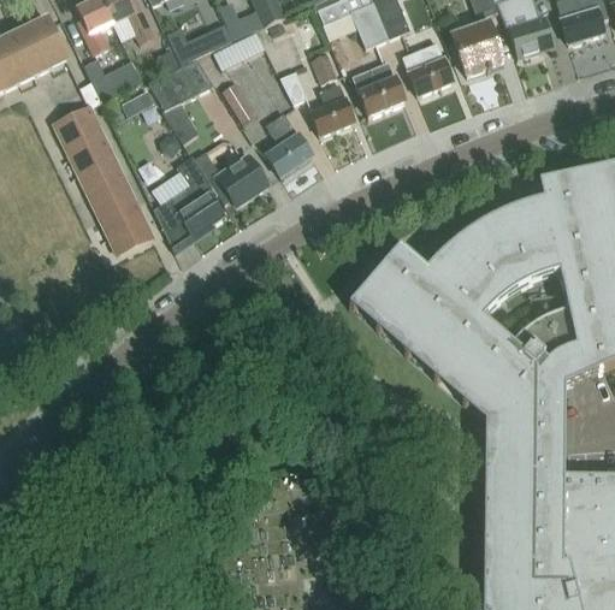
[(102,29),(114,23),(104,0),(92,0),(77,7),(83,19),(78,22),(95,54),(111,47),(102,29)]
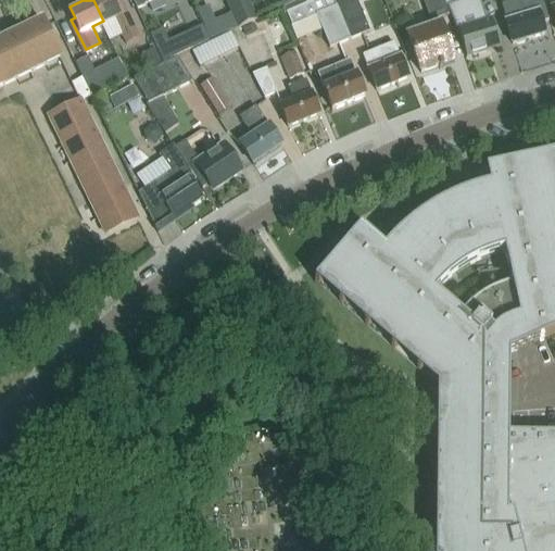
[(93,0),(103,21),(114,15),(126,40),(141,33),(125,0),(93,0)]
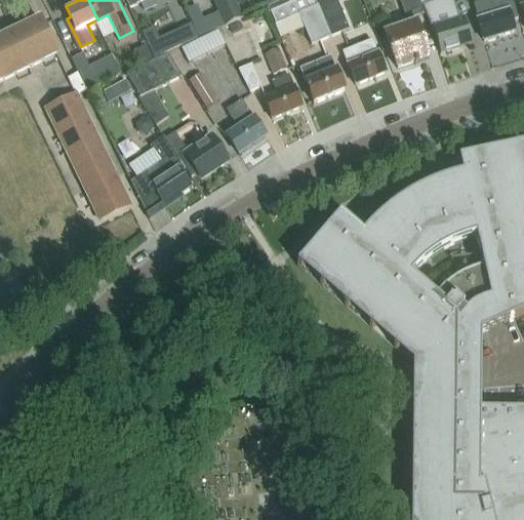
[(215,0),(227,23),(244,14),(237,0),(215,0)]
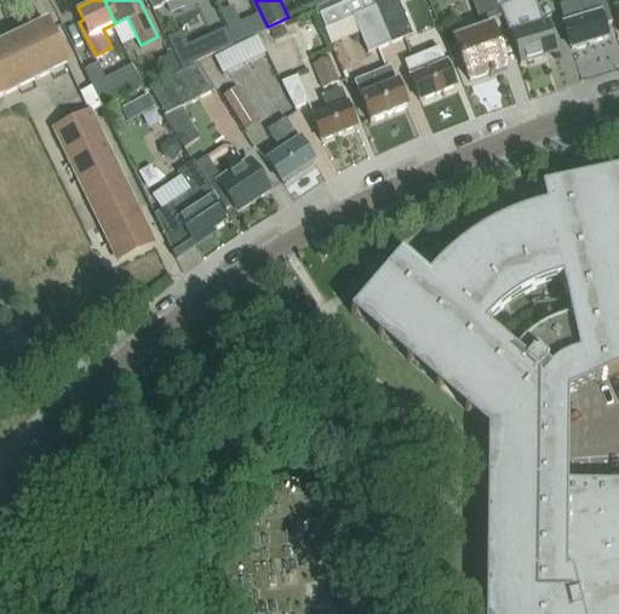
[(370,47),(391,39),(376,0),(322,0),(317,3),(315,4),(332,40),(360,27),(370,47)]
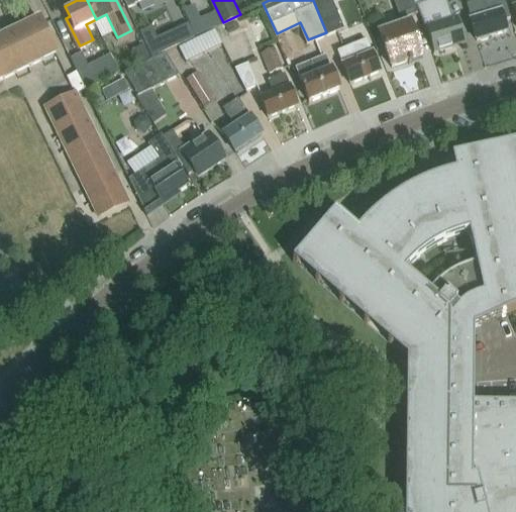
[(313,0),(326,32),(344,25),(333,0),(313,0)]
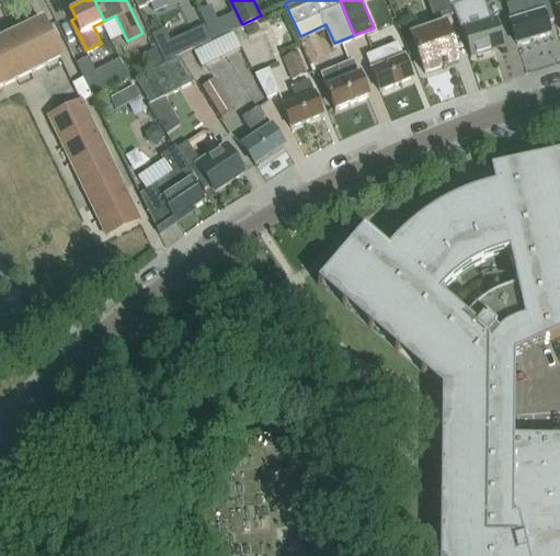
[(443,13),(454,10),(449,0),(430,0),(435,14),(425,18),(427,24),(410,31),(424,69),(461,56),(447,18),(445,19),(443,13)]
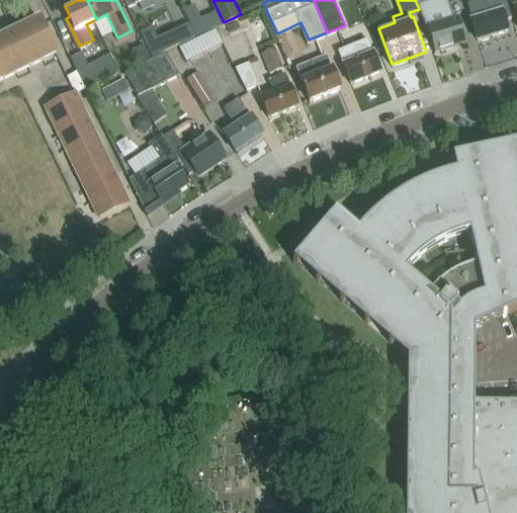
[(428,25),(435,50),(466,40),(459,14),(454,16),(449,0),(423,0),(417,2),(427,25),(428,25)]
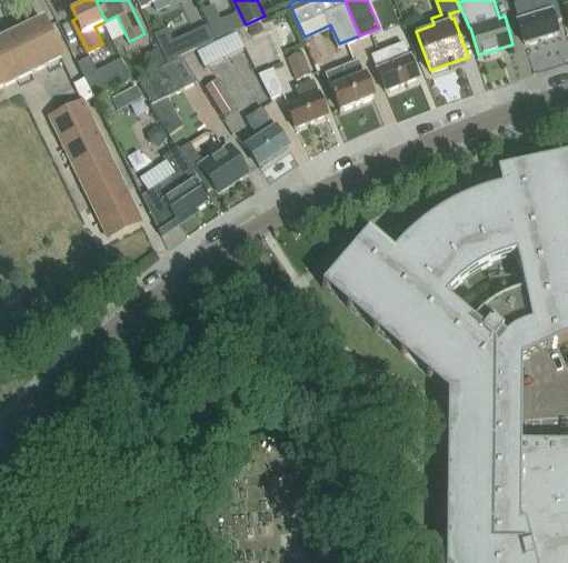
[(514,0),(519,18),(518,18),(519,19),(525,40),(528,39),(530,41),(537,39),(538,37),(559,30),(556,19),(562,17),(557,0),(514,0)]
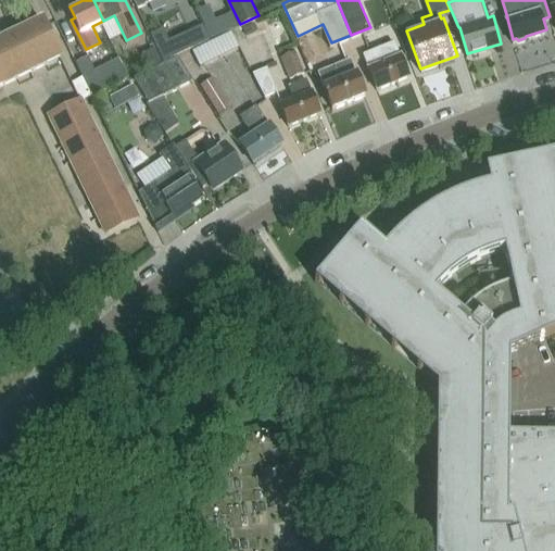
[(210,1),(197,7),(203,21),(211,37),(223,32),(216,16),(210,1)]
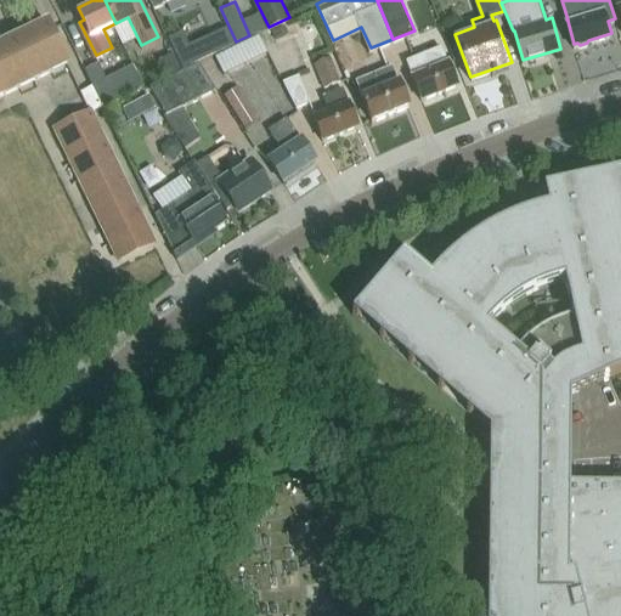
[(193,4),(179,12),(190,30),(204,21),(193,4)]
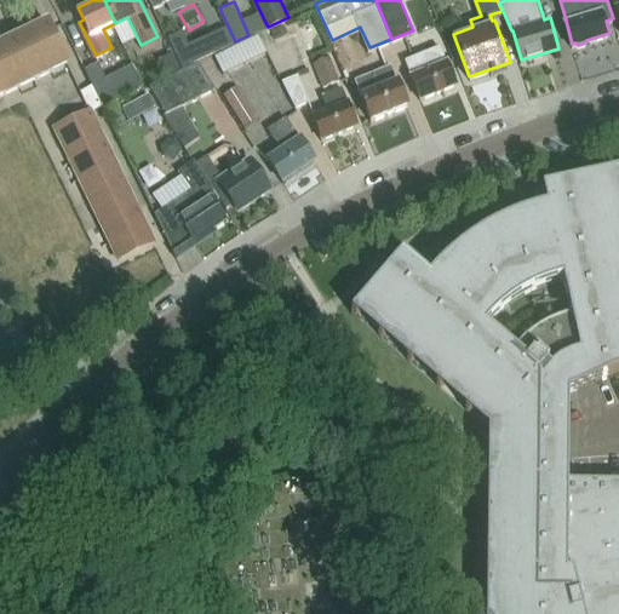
[(282,22),(270,28),(274,36),(287,30),(282,22)]
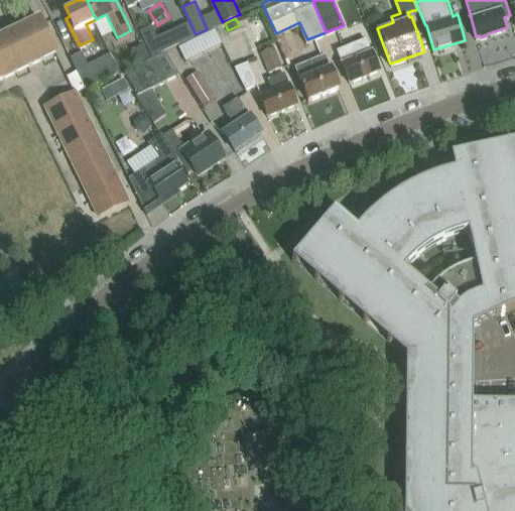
[(188,19),(176,25),(183,39),(196,34),(188,19)]
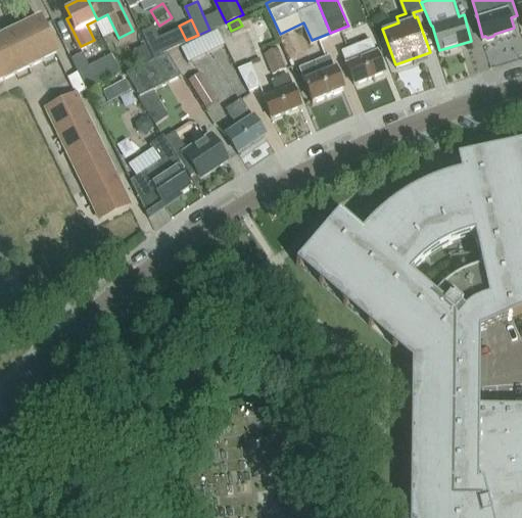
[(57,51),(43,20),(15,34),(30,64),(57,51)]
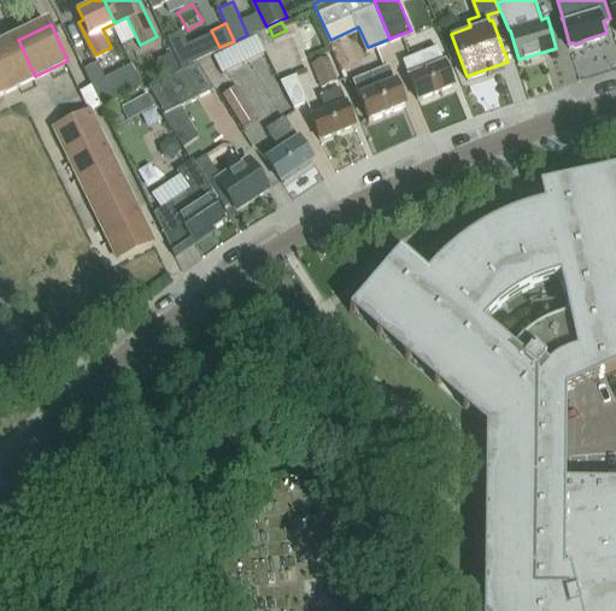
[(181,28),(166,34),(172,47),(187,41),(181,28)]
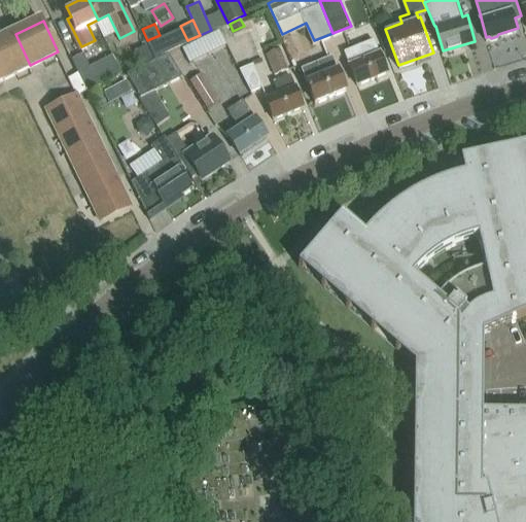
[(15,34),(0,41),(0,72),(3,77),(30,65),(15,34)]
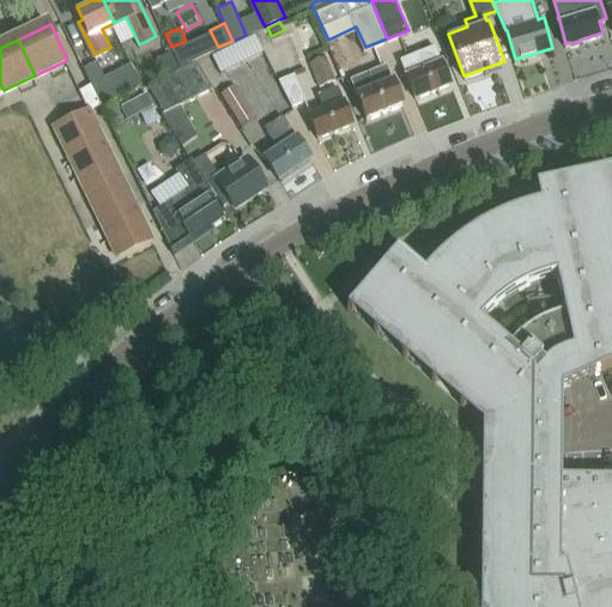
[(401,56),(417,96),(452,82),(436,42),(417,49),(401,56)]
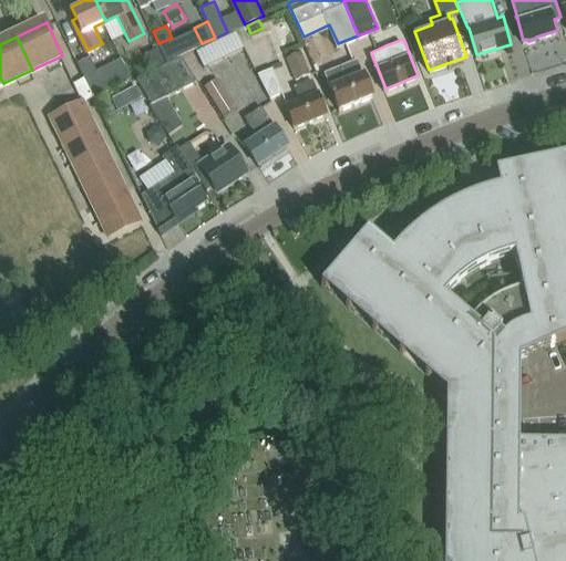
[(158,45),(144,52),(153,70),(154,69),(167,63),(158,45)]
